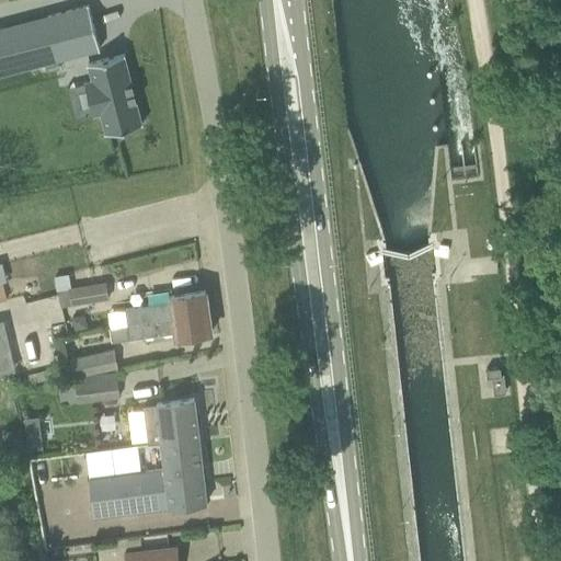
[(88,6),(0,27),(0,73),(99,48),(99,49),(100,48),(89,4),(88,4),(88,6)]
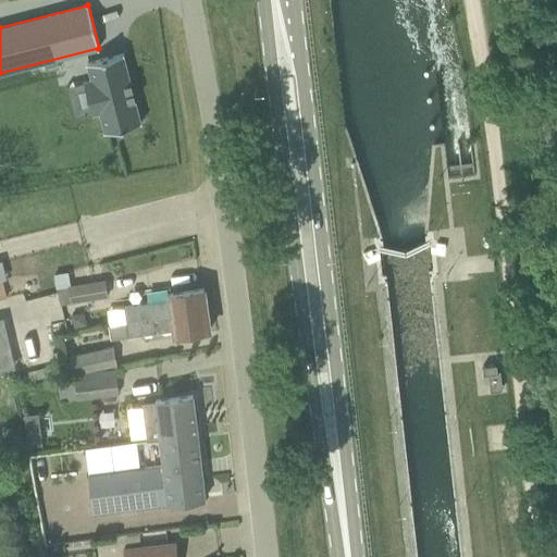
[(91,78),(86,79),(94,112),(99,110),(104,131),(103,132),(103,133),(140,123),(139,122),(123,54),(124,54),(123,53),(87,62),(87,63),(88,63),(91,78)]
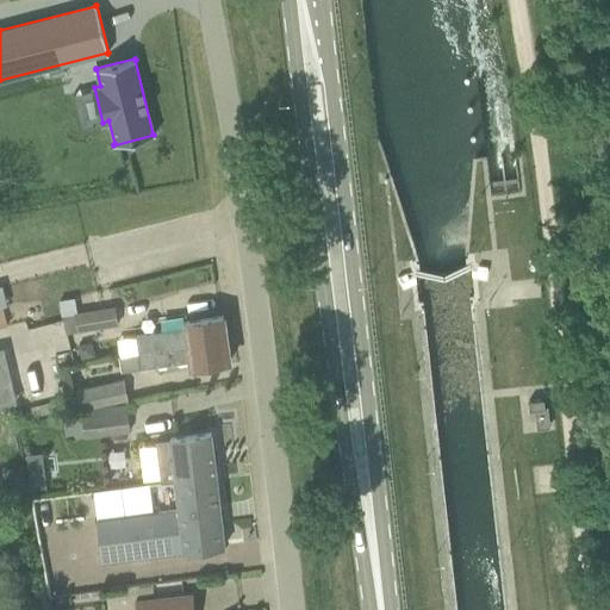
[(75,299),(60,300),(61,318),(76,317),(75,299)]
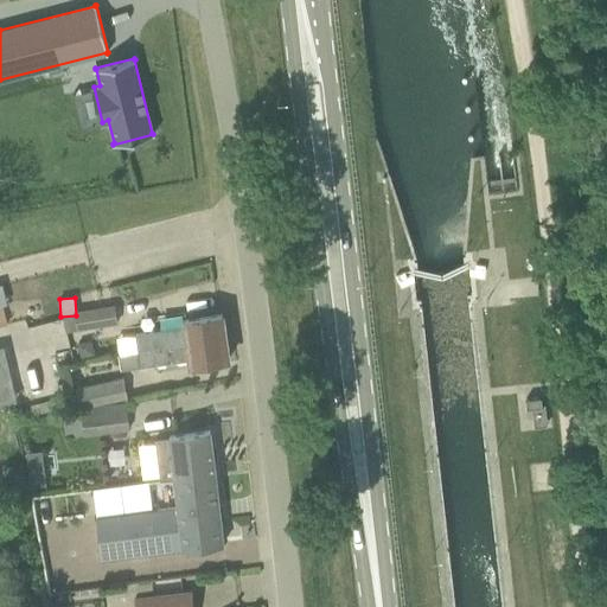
[(78,331),(119,324),(115,305),(76,311),(78,331)]
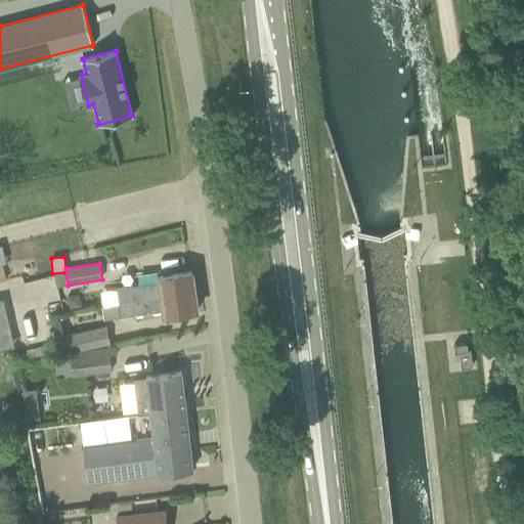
[(161,296),(194,291),(191,271),(158,276),(159,281),(117,288),(119,302),(130,300),(161,296)]
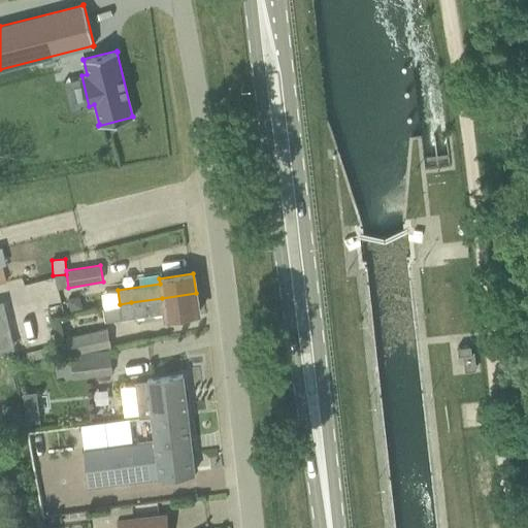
[(104,306),(103,306),(106,321),(122,319),(163,312),(163,318),(178,316),(199,312),(196,293),(162,298),(131,302),(120,304),(104,306)]
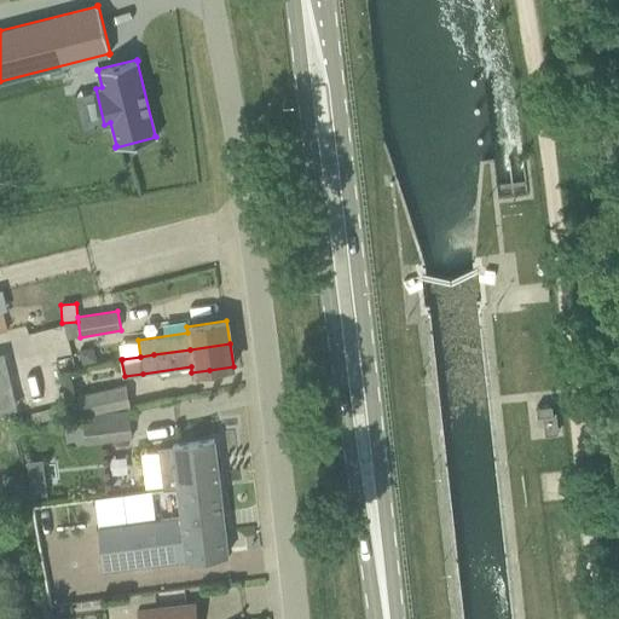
[(81,363),(94,360),(92,347),(79,350),(81,363)]
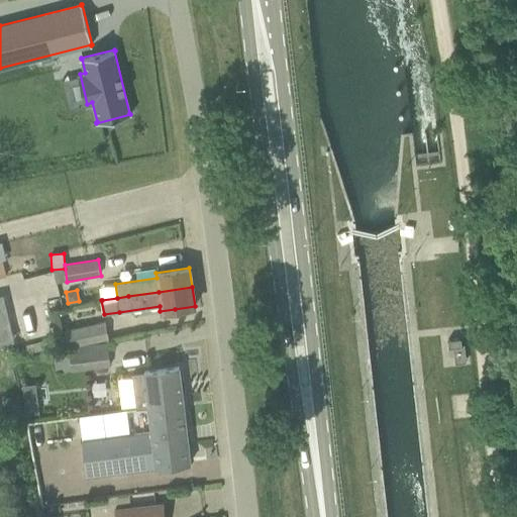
[(0,341),(12,339),(7,321),(1,322),(0,318),(0,341)]
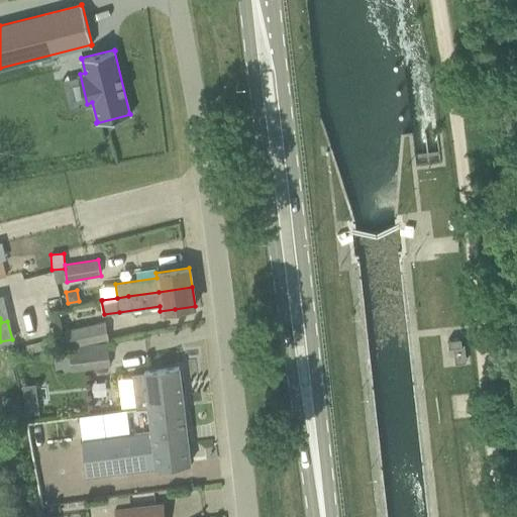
[(108,338),(104,322),(65,330),(68,346),(108,338)]
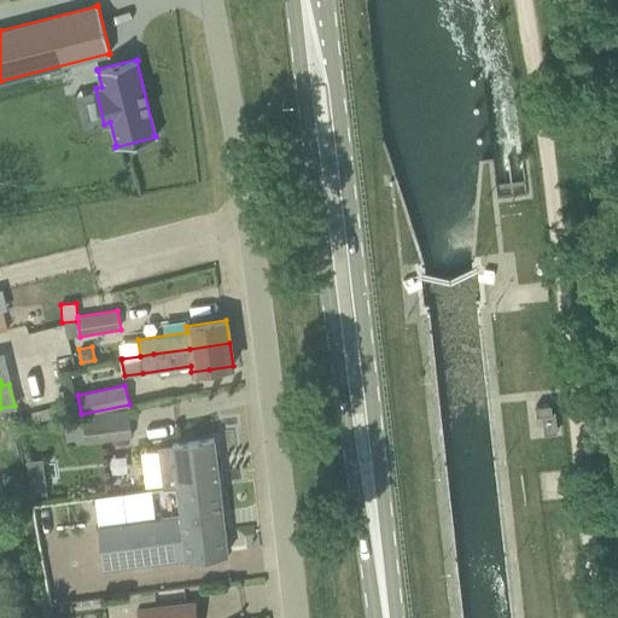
[(552,403),(536,404),(537,417),(543,415),(544,435),(557,432),(554,412),(552,410),(552,403)]
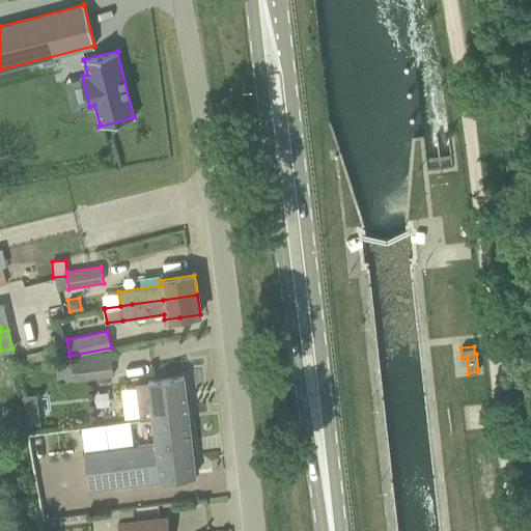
[(57,381),(113,376),(110,355),(68,358),(70,364),(56,366),(57,381)]
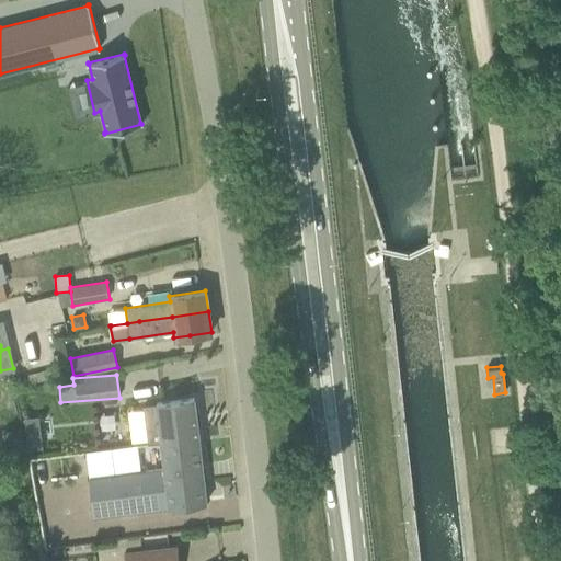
[(161,447),(199,443),(194,398),(172,400),(142,404),(147,444),(159,443),(160,443),(161,447)]
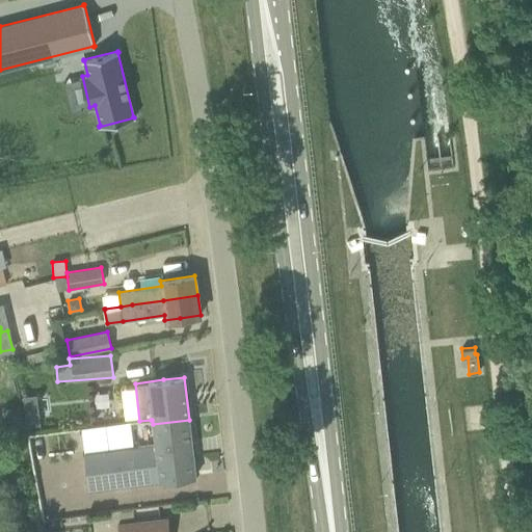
[(37,395),(24,396),(27,426),(41,425),(37,395)]
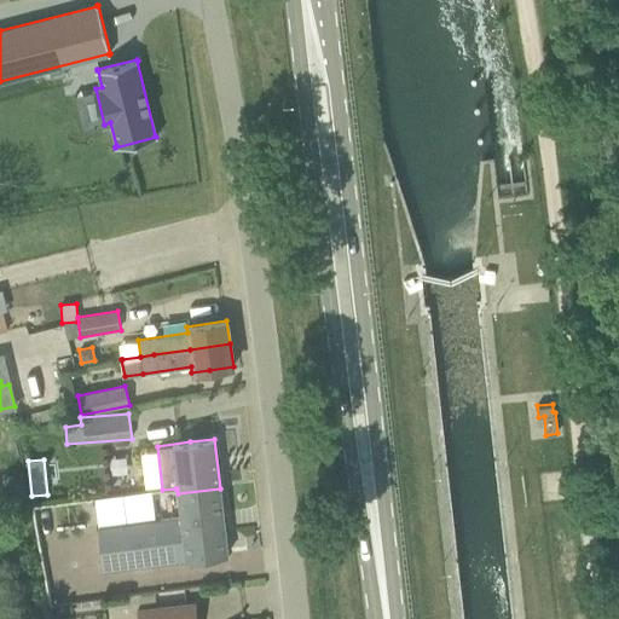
[(227,554),(220,489),(178,493),(177,489),(175,489),(179,515),(103,525),(108,568),(227,554)]
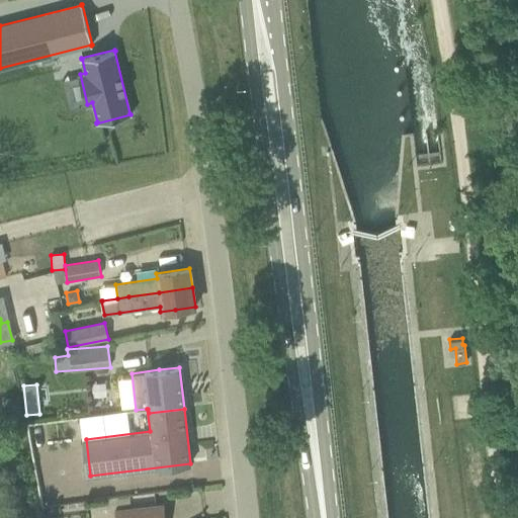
[(114,508),(115,517),(150,517),(149,504),(114,508)]
